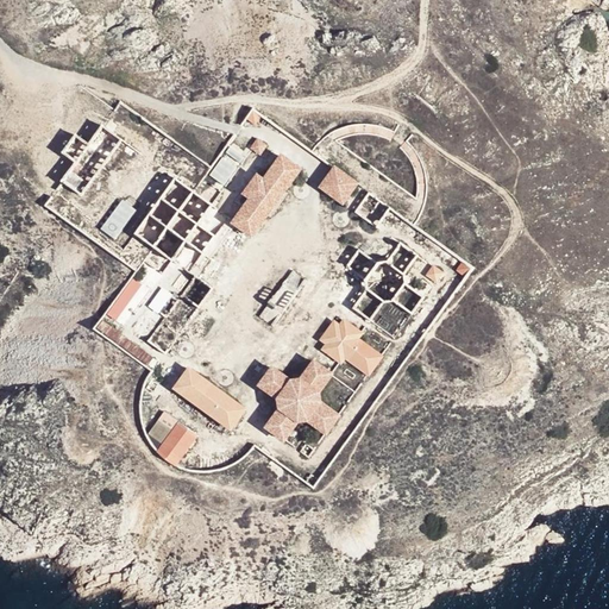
[(252,113),(248,120),(255,125),(261,119),(252,113)]
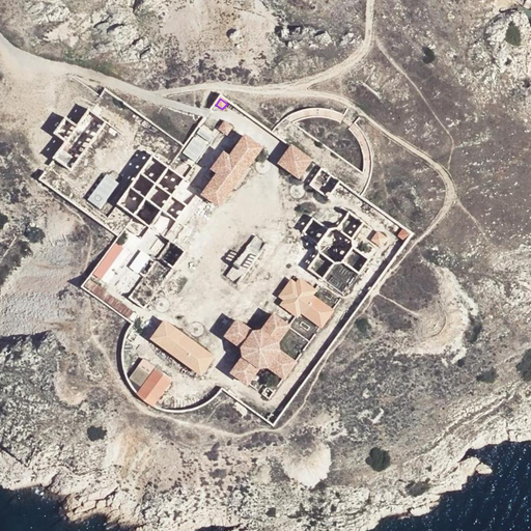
[(90,109),(77,129),(92,140),(106,120),(90,109)]
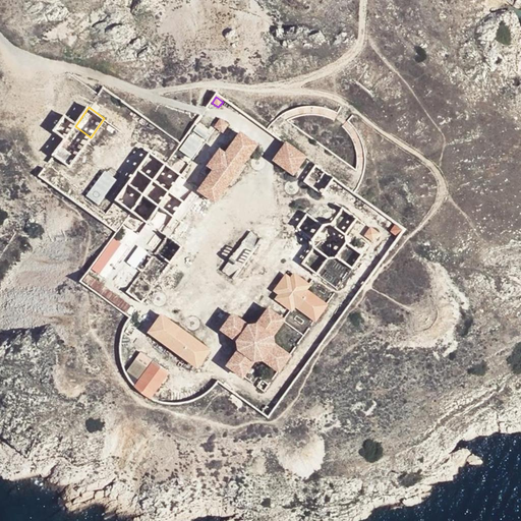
[(220,120),(215,127),(223,132),(228,124),(220,120)]
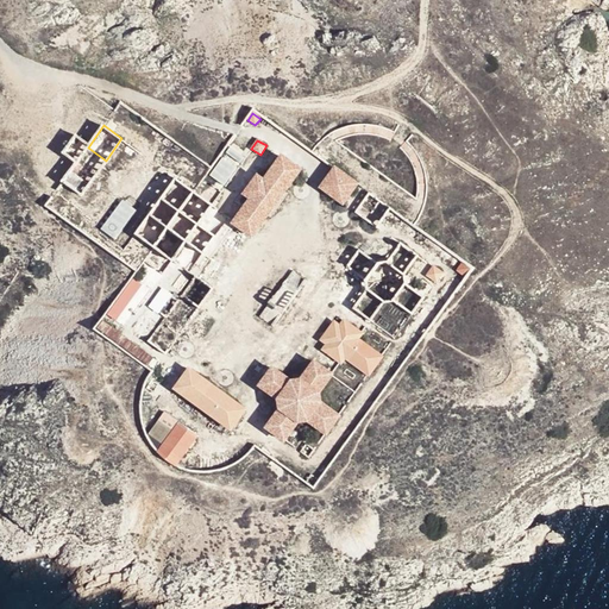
[(249,199),(230,225),(251,240),(301,171),(280,156),(264,177),(257,173),(242,194),(249,199)]
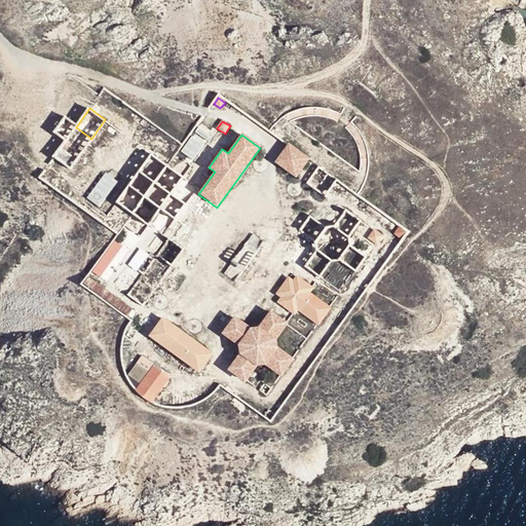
[(289,144),(275,161),(297,177),(310,159),(289,144)]
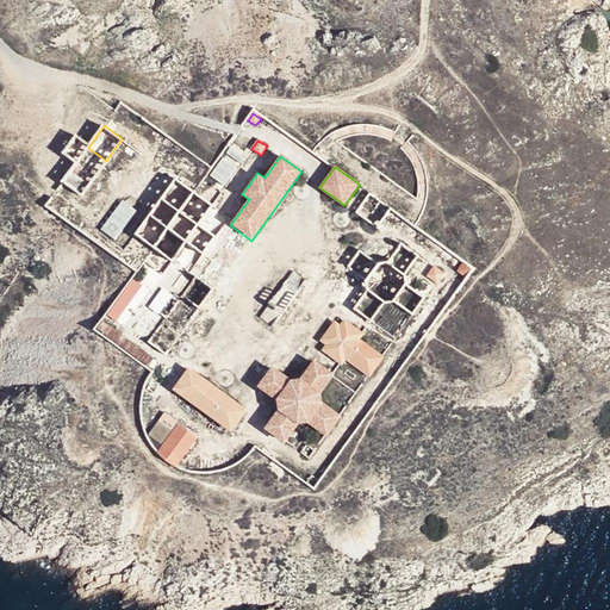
[(123,199),(101,229),(116,240),(137,210),(123,199)]
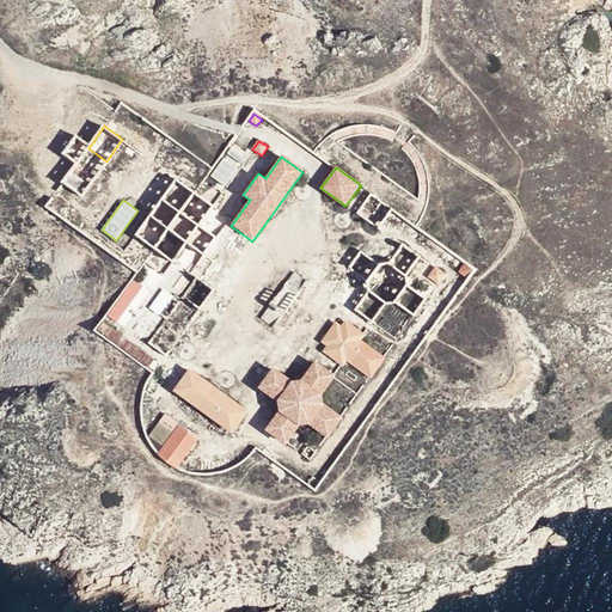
[(464,265),(459,271),(467,276),(471,270),(464,265)]
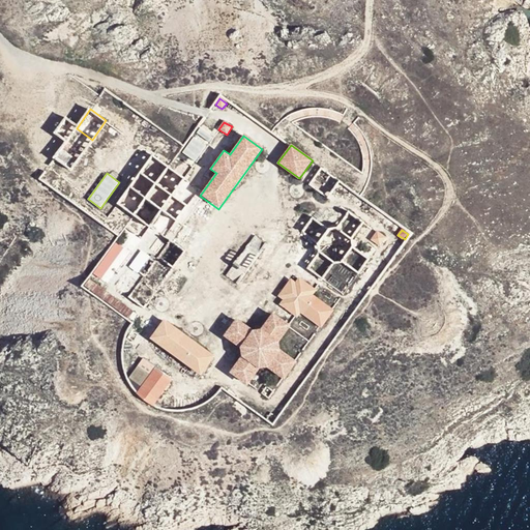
[(377,232),(371,240),(380,247),(386,239),(377,232)]
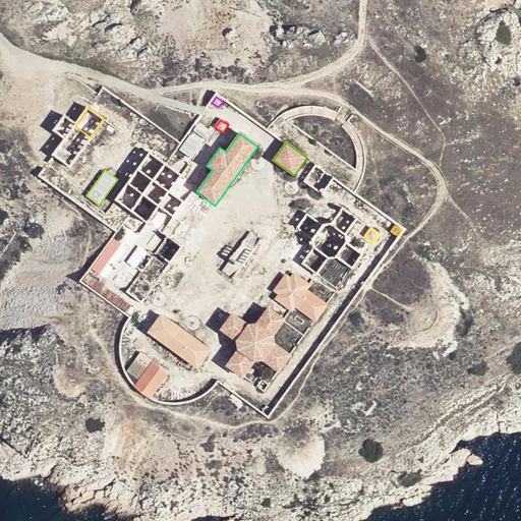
[(92,270),(101,276),(121,242),(112,237),(92,270)]
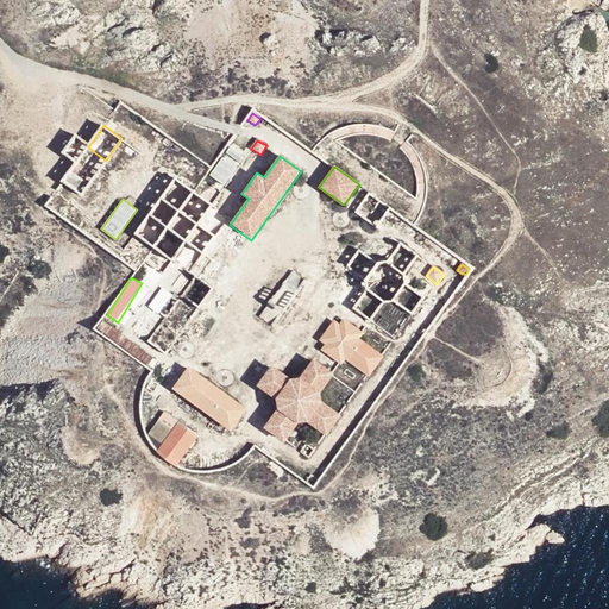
[(333,321),(320,339),(325,343),(320,350),(340,364),(344,359),(369,376),(382,357),(358,339),(362,333),(343,319),(338,324),(333,321)]
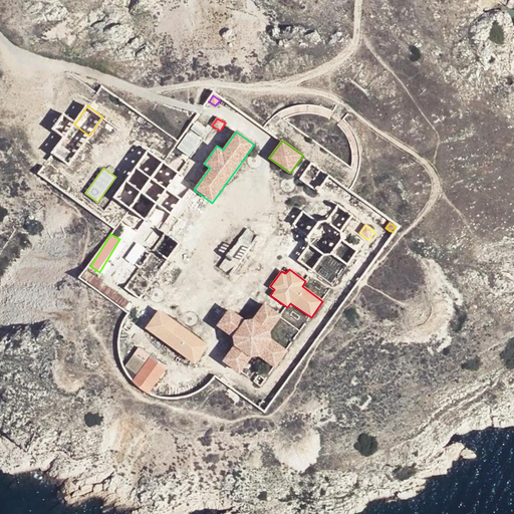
[(85,271),(82,278),(91,283),(94,276),(85,271)]
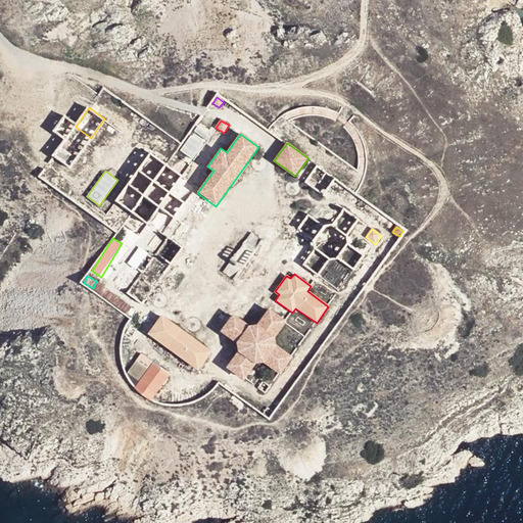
[(233,314),(220,331),(237,343),(238,351),(227,367),(244,380),(254,365),(264,364),(275,371),(279,374),(291,357),(277,346),(275,337),(285,322),(269,310),(257,325),(249,326),(233,314)]
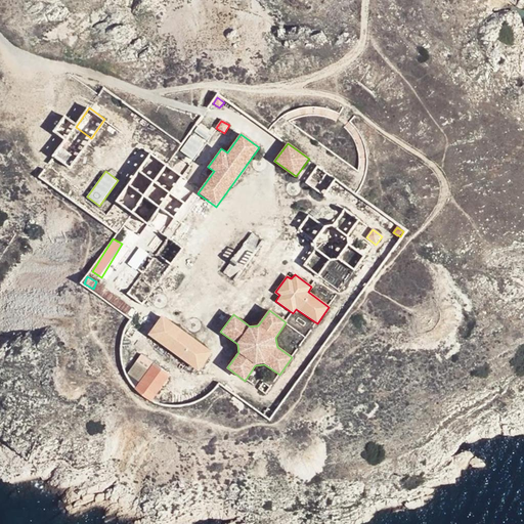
[(213,352),(162,315),(147,335),(198,372),(213,352)]
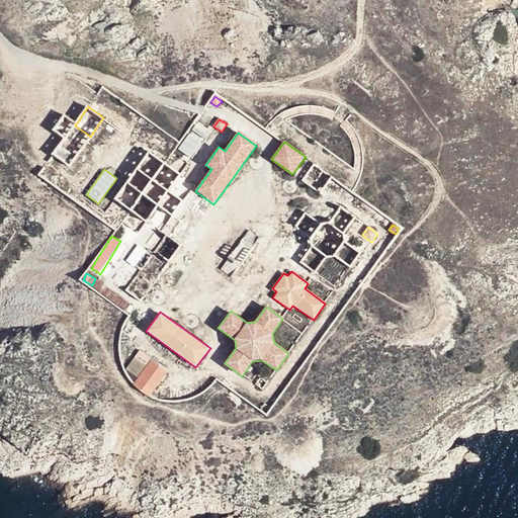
[(169,371),(152,359),(133,384),(150,398),(169,371)]
